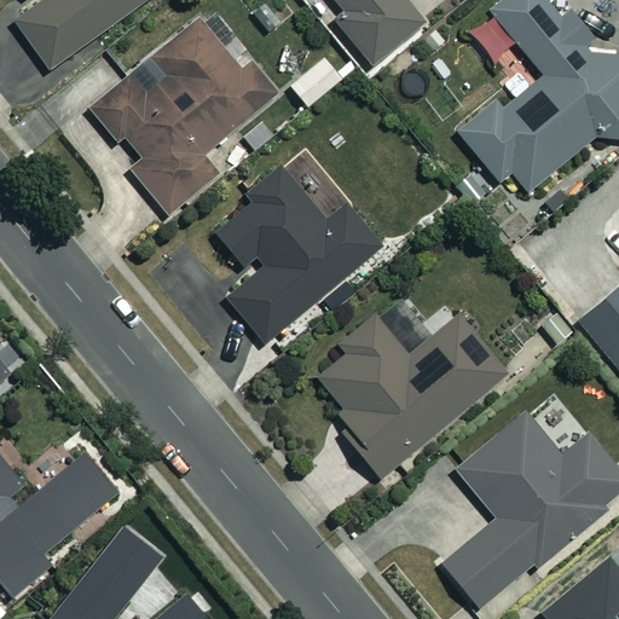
[(29,0),(9,15),(46,68),(143,0),(29,0)]
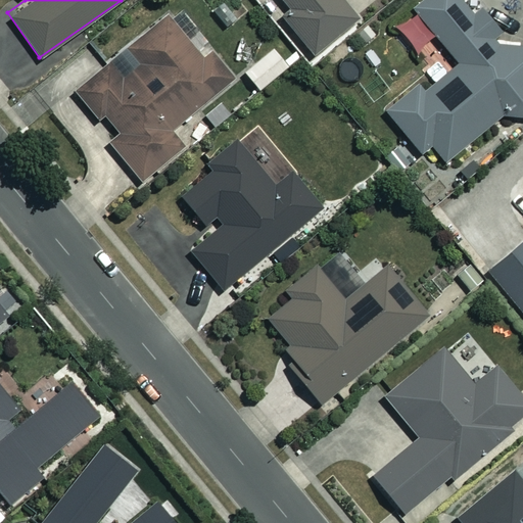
[(283,0),(287,4),(286,22),(313,55),(359,17),(343,0),(283,0)]
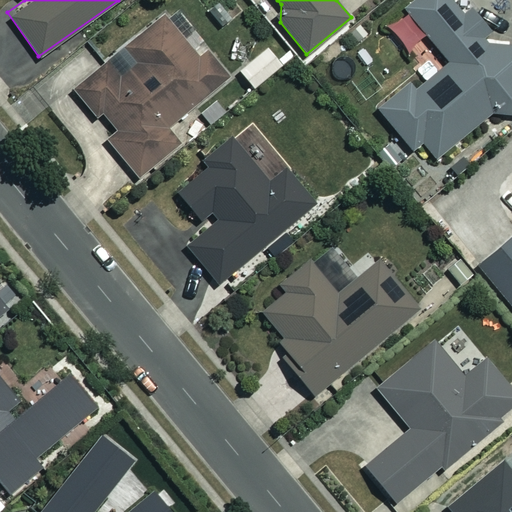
[(454,0),(413,0),(385,23),(406,49),(425,33),(449,61),(412,91),(407,84),(378,108),(412,149),(422,141),(435,156),(490,111),(511,113),(511,42),(497,40),(471,7),(465,12),(454,0)]
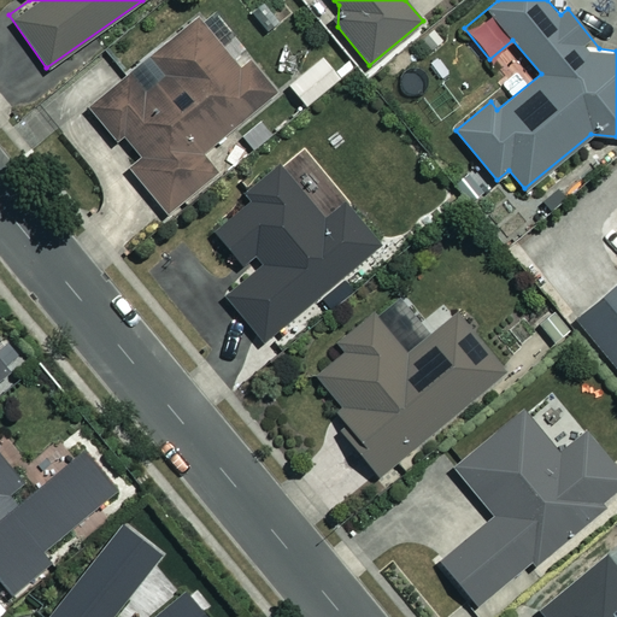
[(239,69),(198,19),(156,54),(168,69),(146,88),(133,72),(89,109),(116,141),(123,135),(142,157),(129,169),(165,213),(215,172),(199,154),(272,94),(247,63),(239,69)]
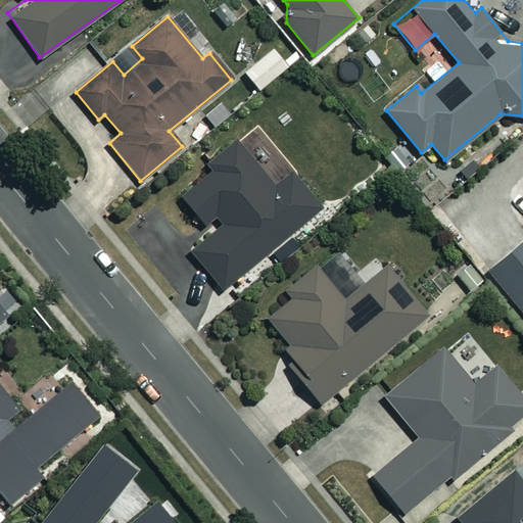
[(287,65),(273,48),(244,72),(258,89),(287,65)]
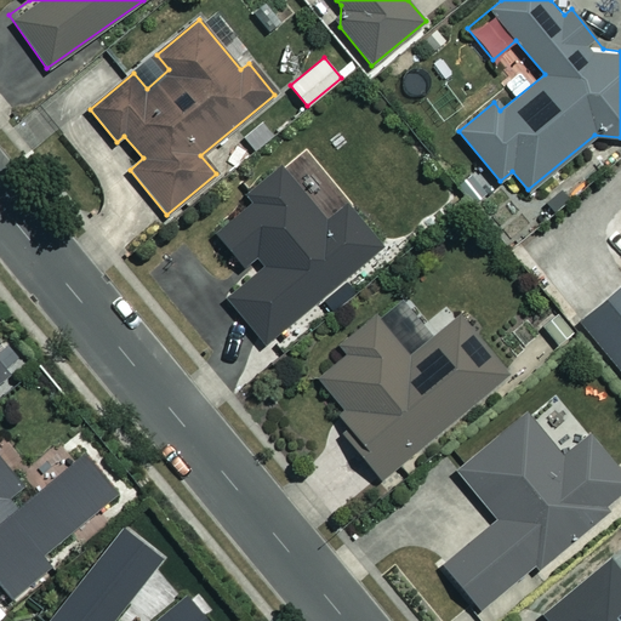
[(251,205),(217,233),(243,265),(254,256),(263,268),(227,300),(265,345),(382,246),(347,205),(326,222),(280,167),(245,197),(251,205)]
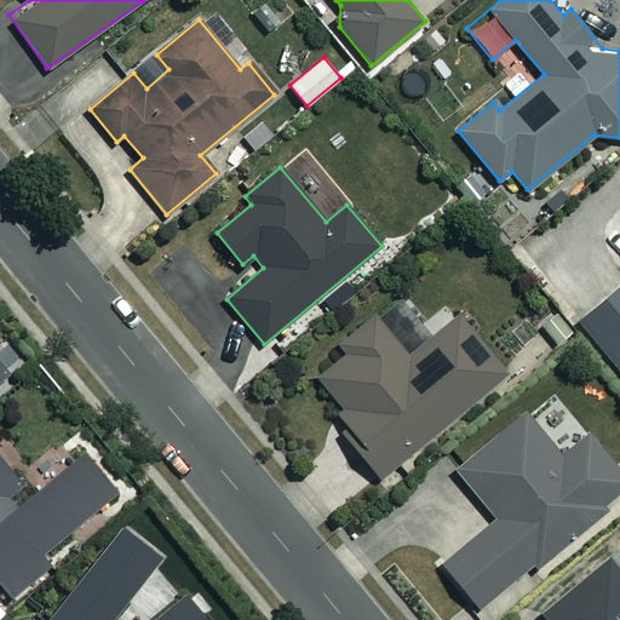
[(619,282),(580,316),(619,365),(619,282)]
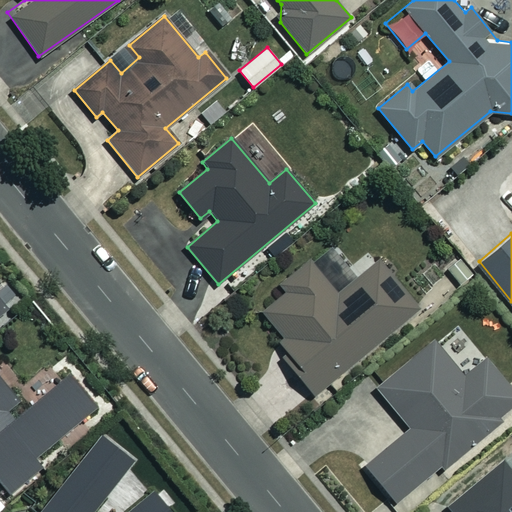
[(338,293),(308,258),(281,282),(287,289),(262,310),(283,335),(272,344),(314,393),(417,306),(378,260),(338,293)]
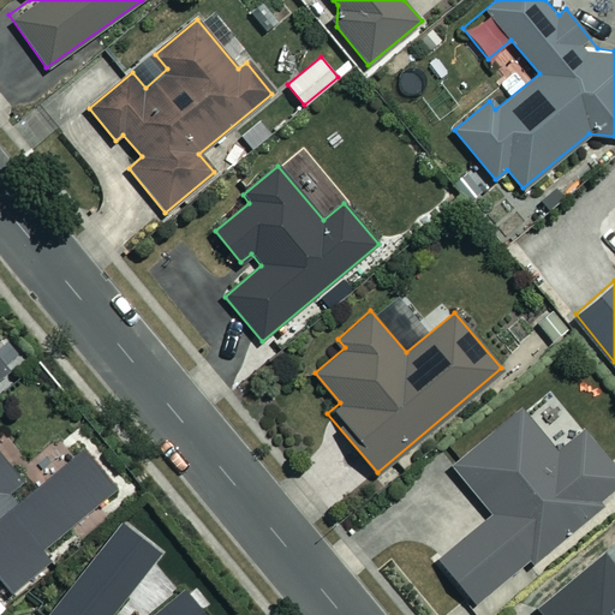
[(0,376),(12,366),(0,352),(0,376)]
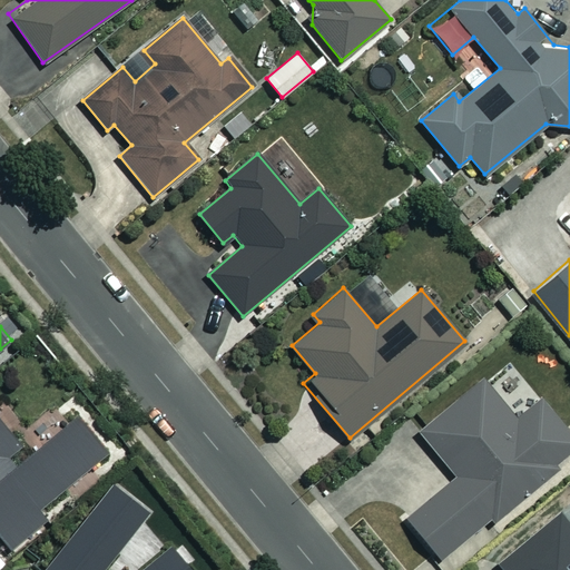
[(516,419),(482,380),(420,434),(457,475),(408,519),(440,557),(484,517),(491,524),(569,454),(569,433),(539,399),(516,419)]
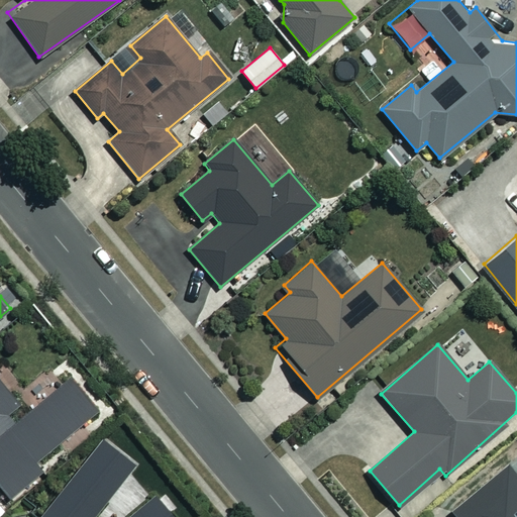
[(0,485),(10,497),(43,469),(36,460),(99,408),(71,374),(15,420),(9,412),(20,403),(0,378),(0,485)]
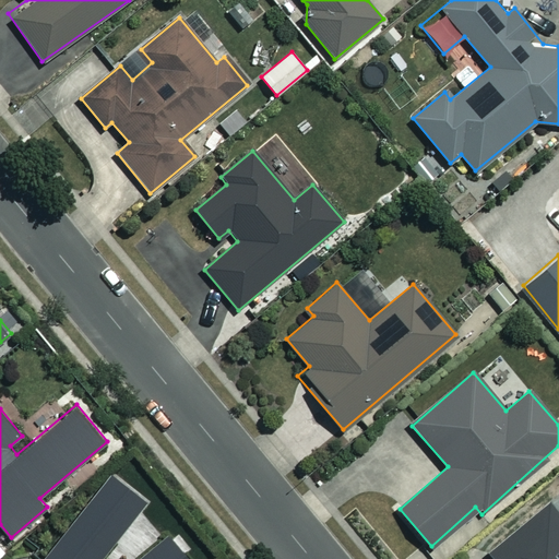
[(190,558),(168,532),(134,558),(106,558),(105,557),(146,500),(110,472),(42,558),(190,558)]
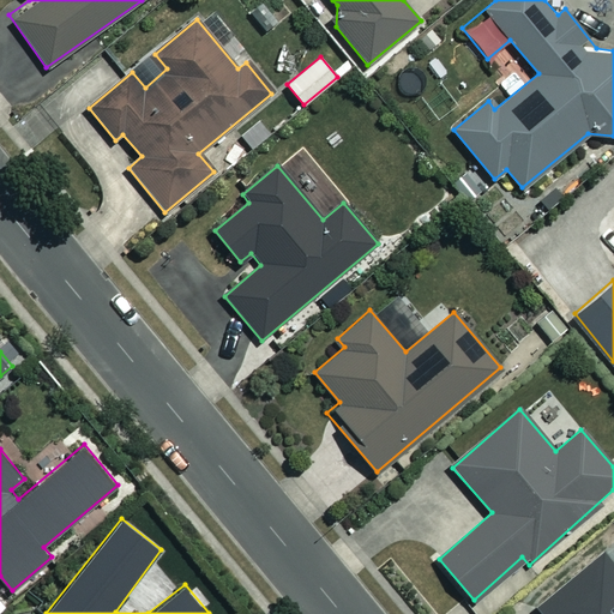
[(613,613),(613,573),(593,591),(579,576),(540,609),(543,613),(613,613)]
